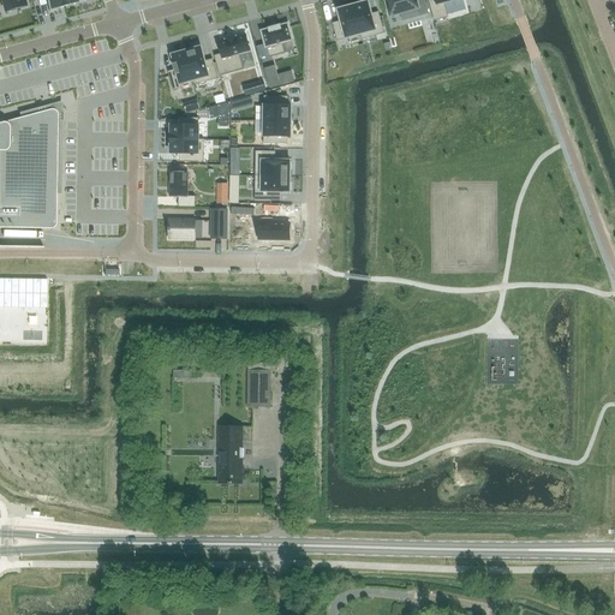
[(45,0),(49,11),(49,10),(59,7),(59,9),(64,7),(61,0),(45,0)]
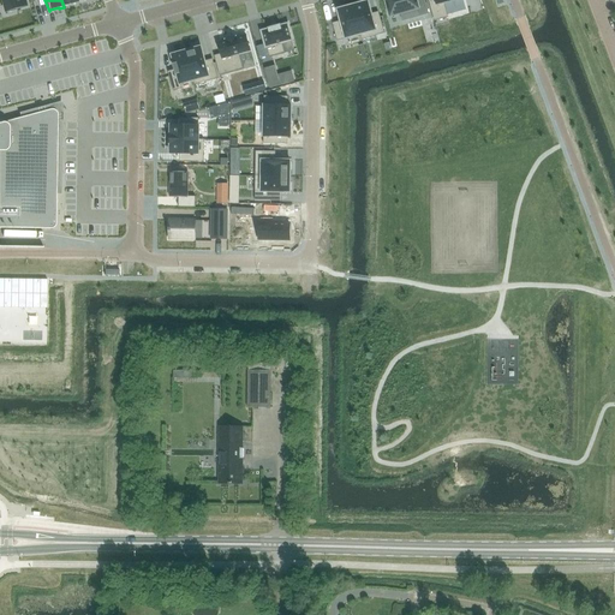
[(358,4),(352,6),(360,35),(359,35),(360,37),(375,34),(376,36),(384,34),(380,17),(372,18),(368,1),(366,3),(365,0),(358,3),(358,4)]
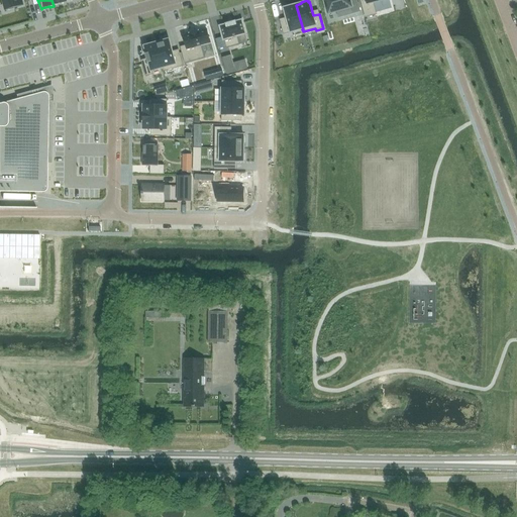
[(323,0),(328,13),(350,7),(352,14),(359,12),(356,0),(323,0)]
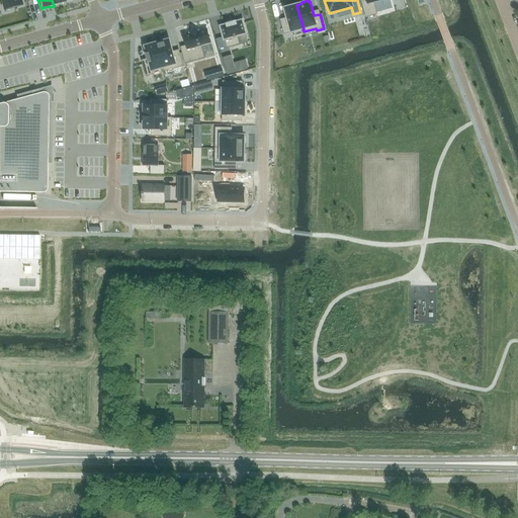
[(360,0),(365,18),(377,14),(373,3),(383,0),(360,0)]
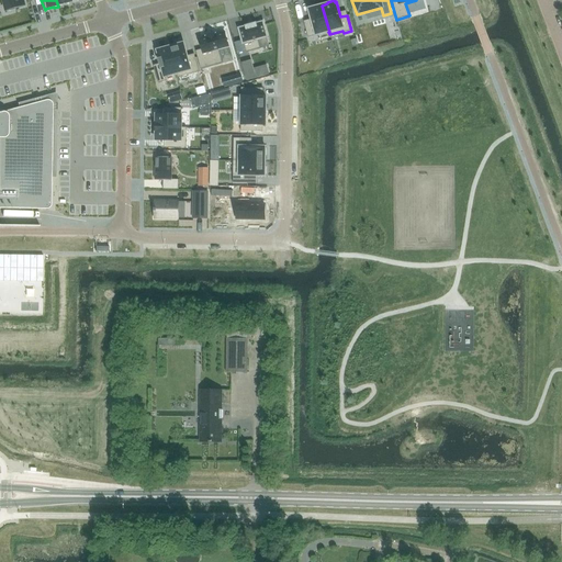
[(311,20),(303,22),(307,37),(328,32),(329,32),(322,6),(308,9),(311,20)]
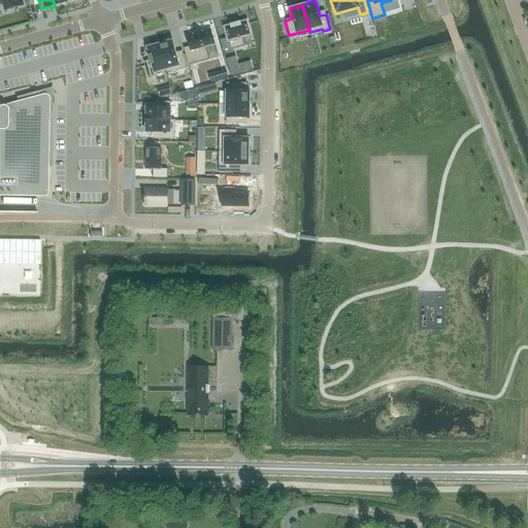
[(231,25),(224,27),(228,41),(229,41),(231,50),(244,45),(241,37),(251,35),(246,21),(239,23),(237,23),(238,24),(233,25),(232,24),(231,25)]
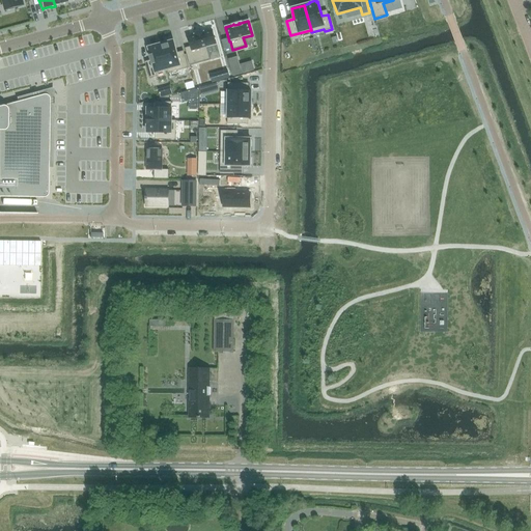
[(186,52),(190,65),(210,60),(206,48),(216,45),(212,31),(203,33),(203,32),(195,35),(188,37),(192,50),(186,52)]
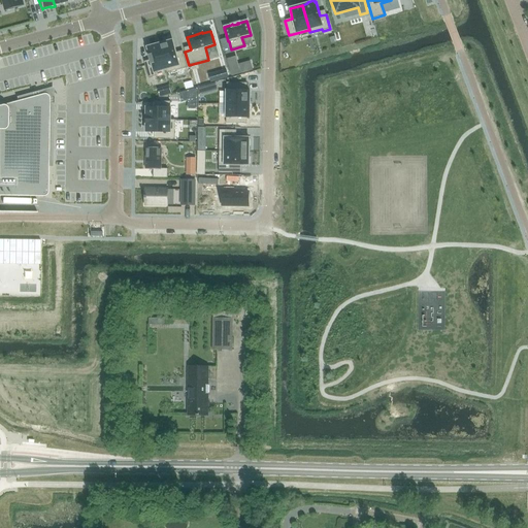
[(172,40),(159,44),(167,73),(187,68),(184,55),(176,57),(172,40)]
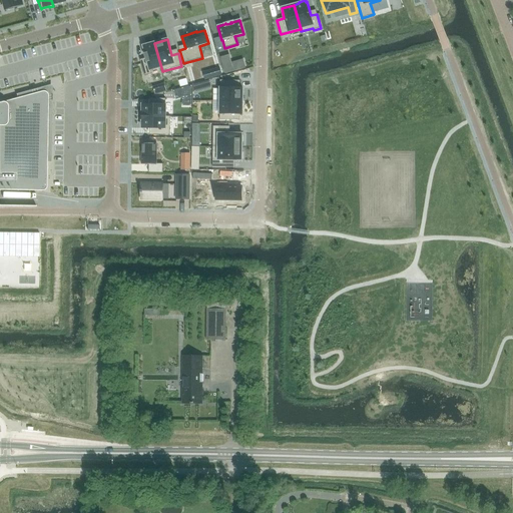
[(140,63),(144,76),(151,74),(150,70),(160,67),(161,71),(162,71),(154,43),(143,46),(145,55),(144,55),(146,62),(140,63)]
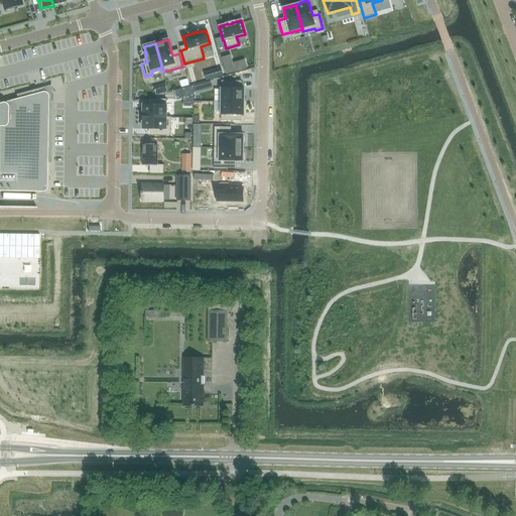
[(273,43),(273,59),(285,59),(285,43),(273,43)]
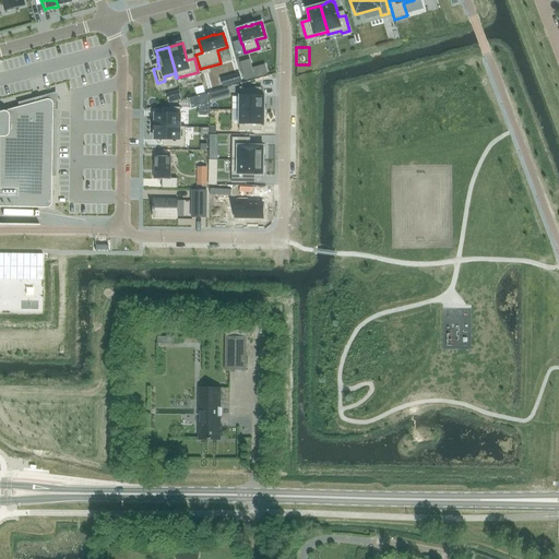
[(239,87),(239,109),(264,109),(264,96),(259,96),(259,88),(239,87)]
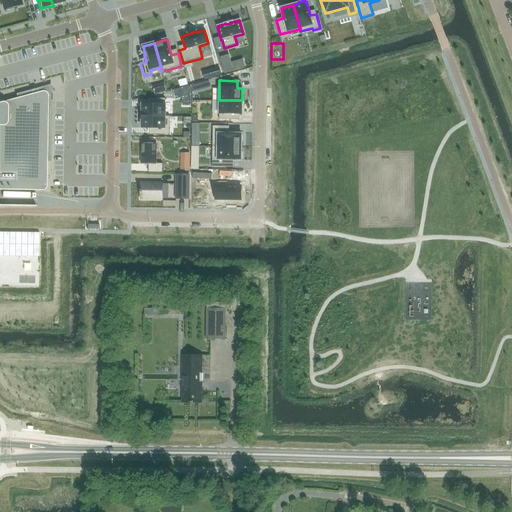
[(0,190),(42,191),(43,191),(43,190),(44,190),(45,190),(45,189),(46,189),(46,188),(46,187),(47,187),(47,186),(48,96),(48,95),(48,94),(47,94),(47,93),(47,92),(46,92),(45,91),(44,91),(43,91),(42,91),(41,91),(0,102),(0,190)]
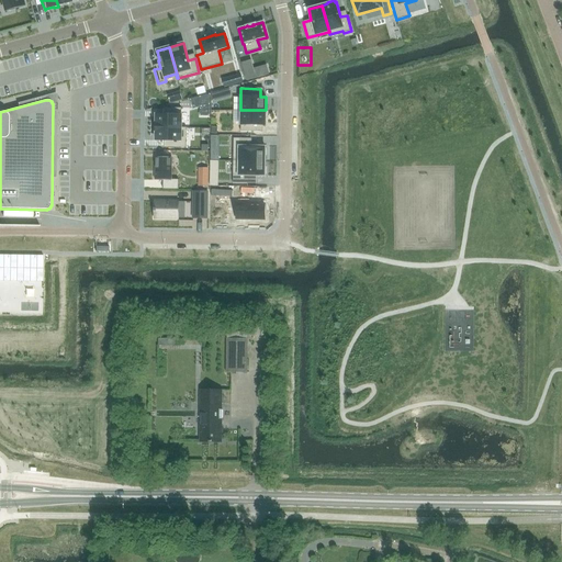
[(156,114),(156,127),(181,128),(181,109),(164,108),(164,115),(156,114)]
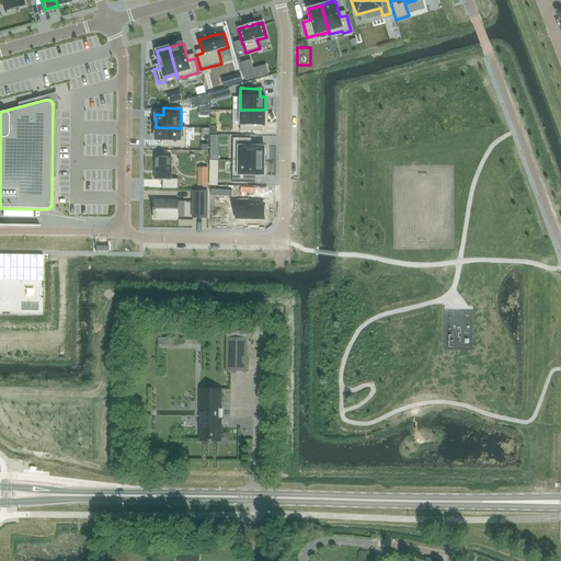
[(240,110),(240,132),(260,132),(260,125),(265,125),(265,110),(240,110)]
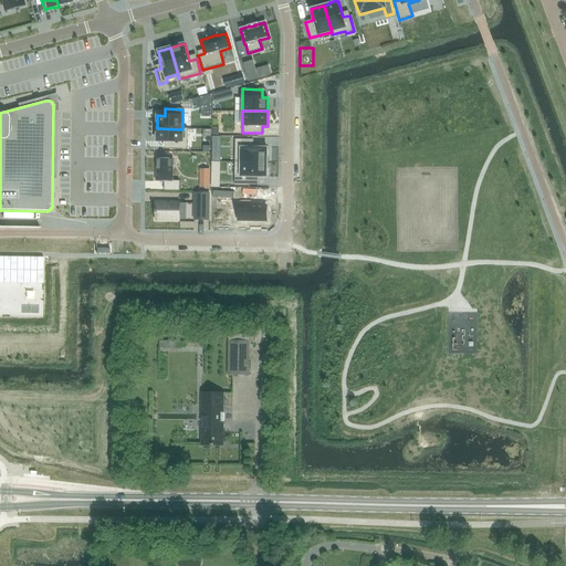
[(157,128),(157,142),(165,142),(165,149),(181,149),(182,129),(157,128)]
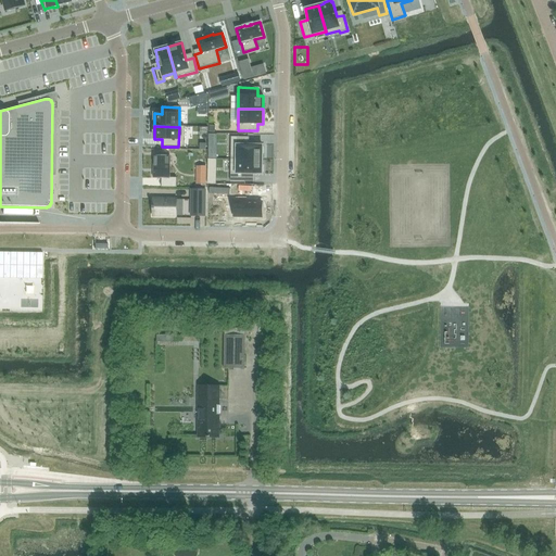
[(230,137),(230,160),(262,160),(262,154),(264,154),(264,147),(262,147),(262,146),(245,146),(245,137),(230,137)]
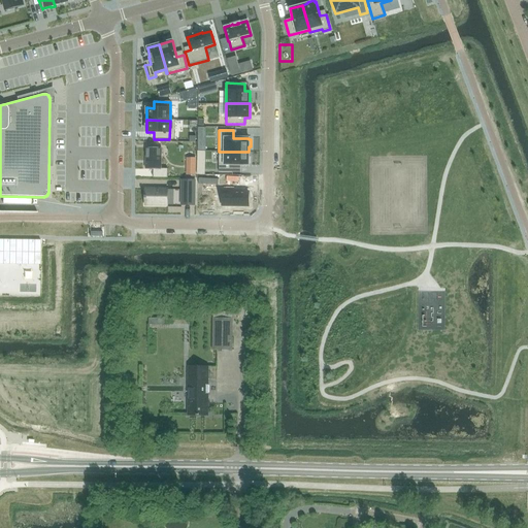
[(145,147),(145,169),(153,170),(153,178),(167,178),(167,169),(161,169),(161,149),(145,147)]
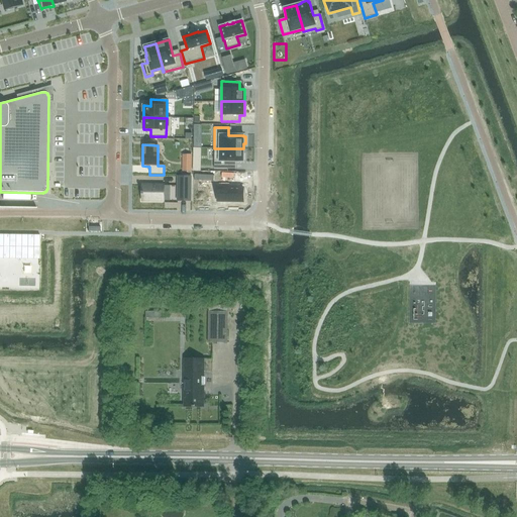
[(214,148),(214,170),(227,170),(227,162),(243,162),(243,161),(245,161),(245,154),(243,154),(243,148),(214,148)]
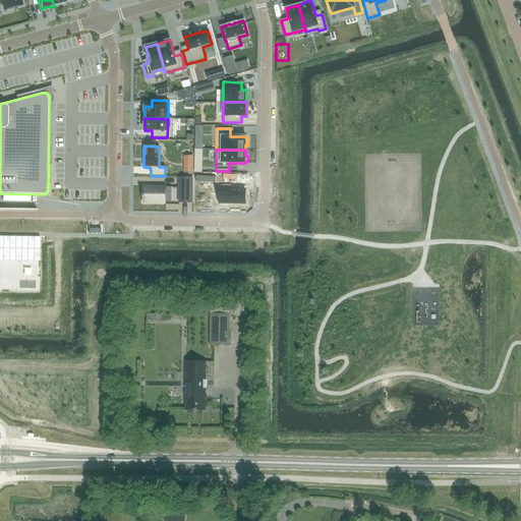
[(179,178),(178,203),(191,203),(192,178),(179,178)]
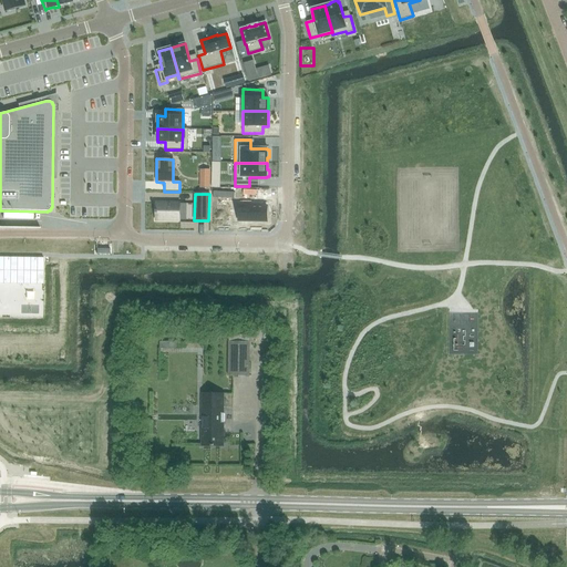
[(257,206),(257,197),(235,197),(235,207),(239,207),(238,222),(266,222),(267,206),(257,206)]
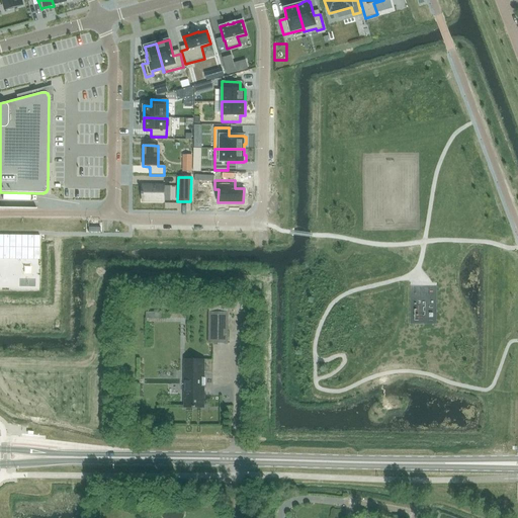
[(142,192),(142,194),(143,194),(142,201),(164,201),(164,186),(143,186),(143,192),(142,192)]
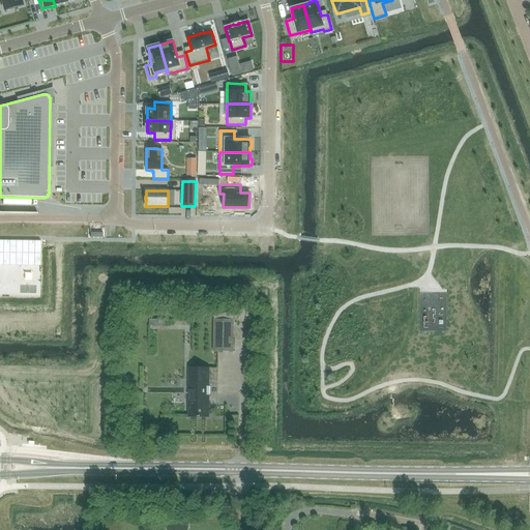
[(0,240),(0,265),(40,266),(40,241),(0,240)]
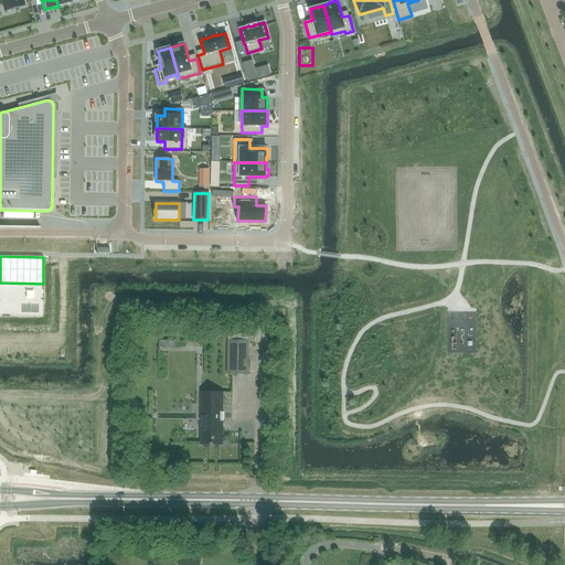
[(248,375),(249,341),(227,341),(227,375),(248,375)]
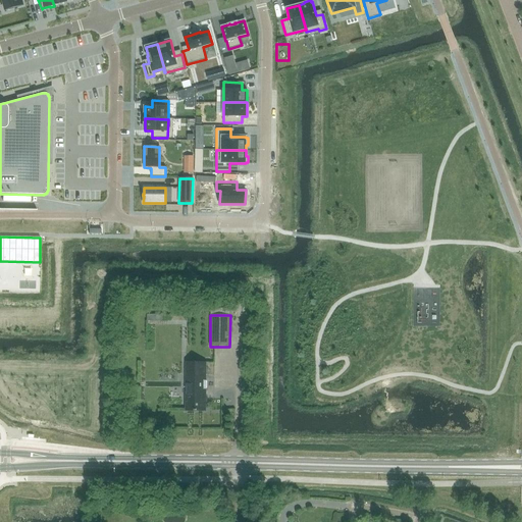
[(205,411),(206,362),(186,362),(185,410),(205,411)]
